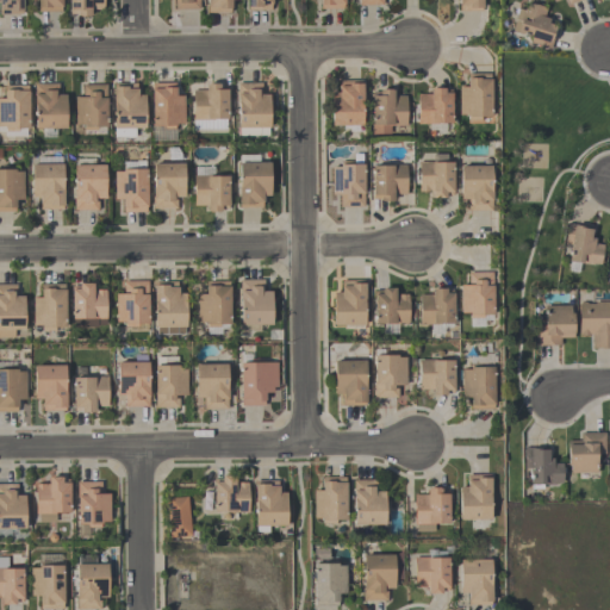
[(0,0),(23,0),(23,11),(22,11),(22,14),(0,14),(0,0)]
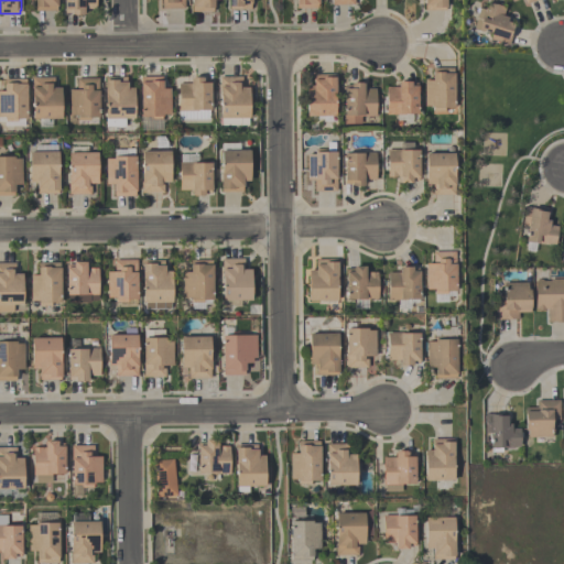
[(56,0),(57,6),(56,6),(56,10),(35,10),(35,0),(56,0)]
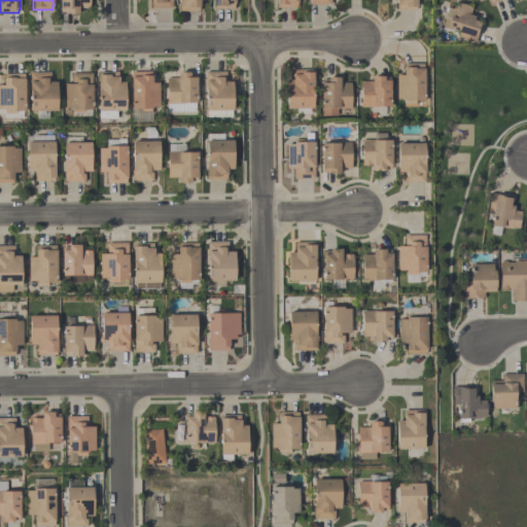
[(90,0),(90,7),(78,7),(78,13),(76,13),(68,13),(66,13),(66,11),(60,11),(60,0),(90,0)]
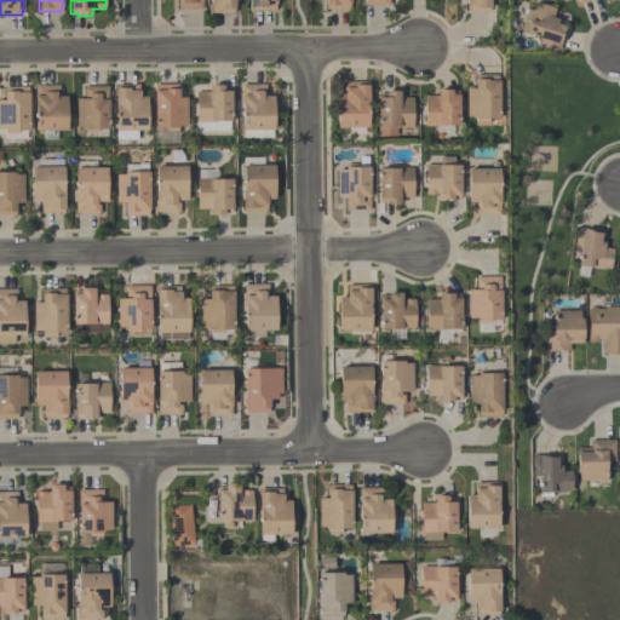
[(178,10),(178,0),(202,0),(202,10),(178,10)]
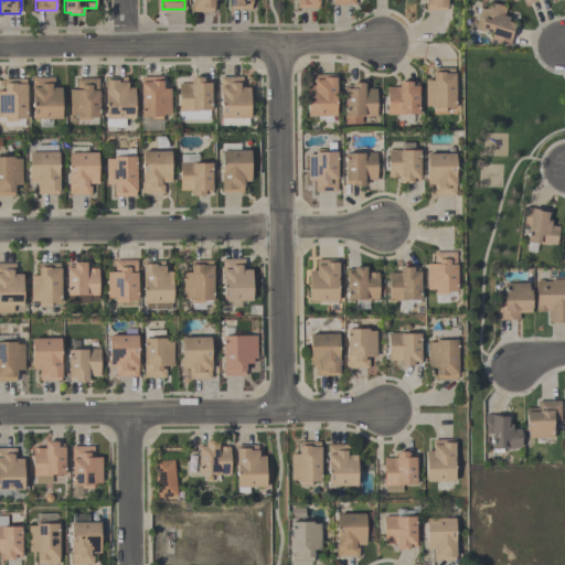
[(214,0),(214,7),(213,7),(213,11),(192,11),(191,0),(214,0)]
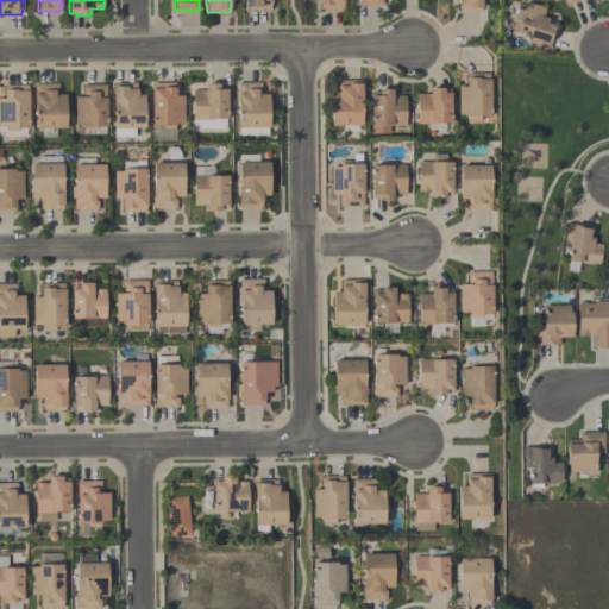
[(271,0),(271,10),(248,10),(248,0),(271,0)]
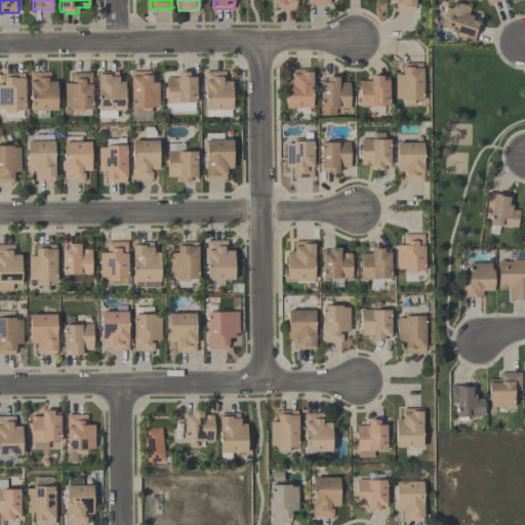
[(296,8),(295,0),(275,0),(276,8),(296,8)]
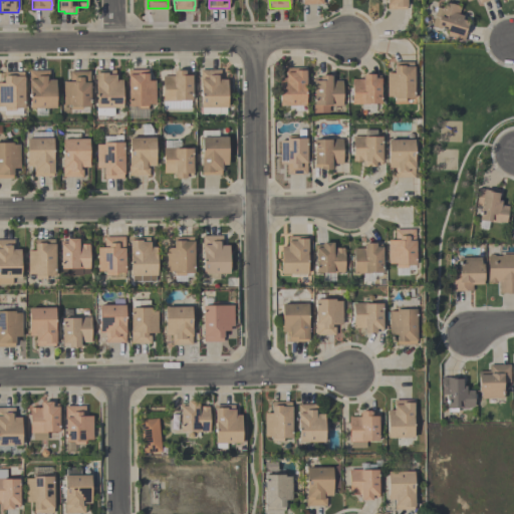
[(407,0),(407,9),(387,9),(387,0),(407,0)]
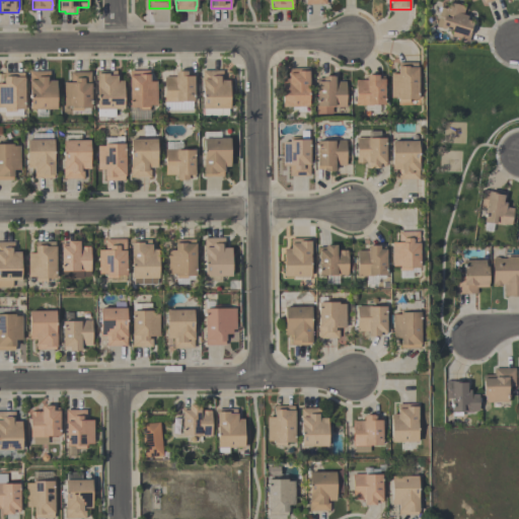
[(467,15),(466,19),(473,21),(467,42),(451,36),(452,31),(435,26),(438,16),(437,16),(441,6),(445,8),(445,7),(447,7),(448,1),(464,6),(462,14),(467,15)]
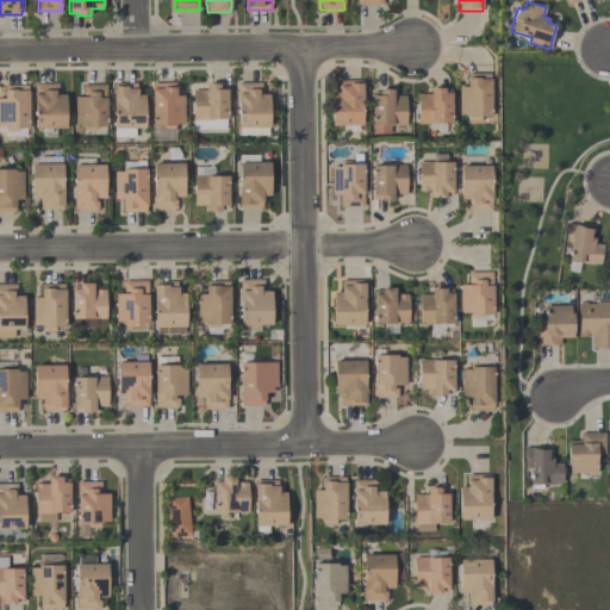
[(492,117),(481,117),(481,120),(468,120),(468,117),(468,114),(459,114),(459,87),(467,87),(467,73),(491,73),(491,79),(492,79),(492,117)]
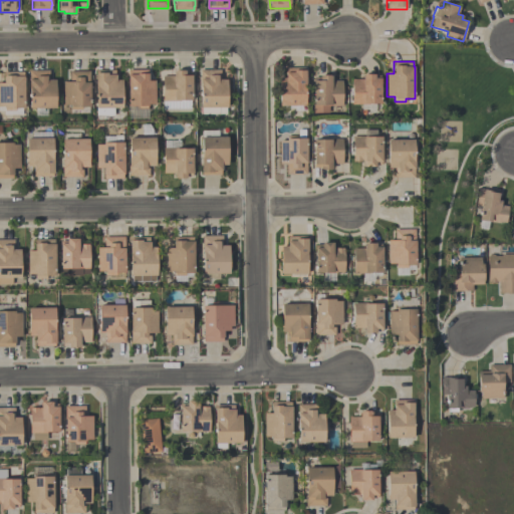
[(305,67),(305,70),(306,105),(279,105),(279,77),(285,77),(285,72),(286,72),(286,67),(305,67)]
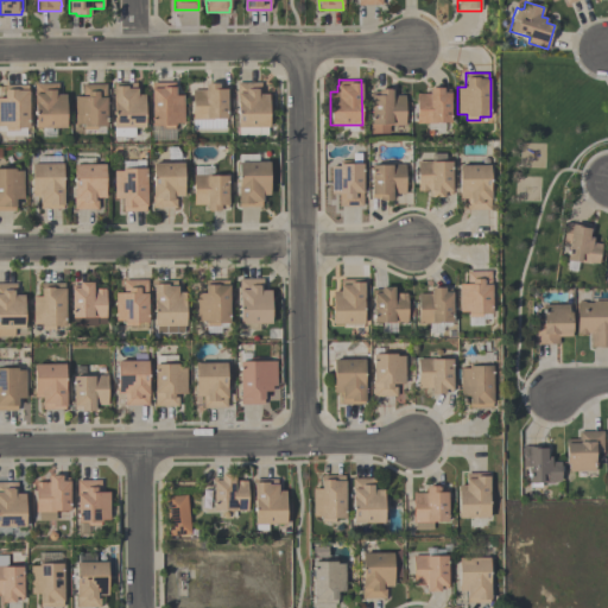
[(113,83),(135,82),(135,88),(137,88),(137,94),(145,94),(145,127),(133,127),(134,137),(114,137),(113,103),(113,83)]
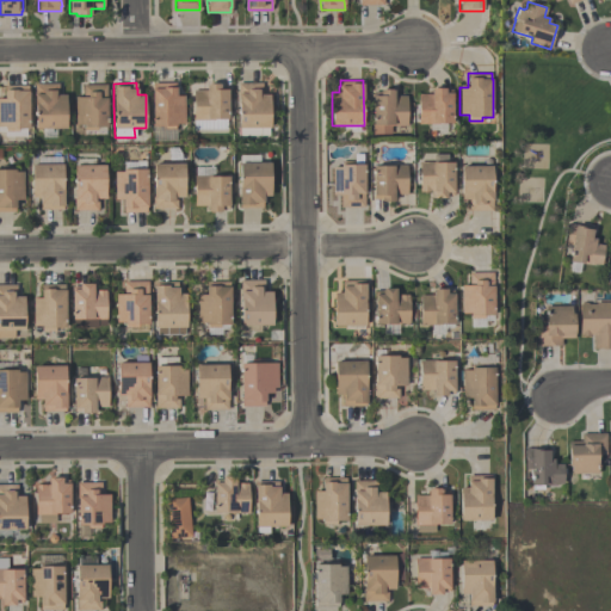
[(176,128),(164,128),(164,125),(152,125),(152,82),(174,82),(174,87),(176,87),(176,96),(184,96),(184,124),(177,123),(177,125),(176,125),(176,128)]
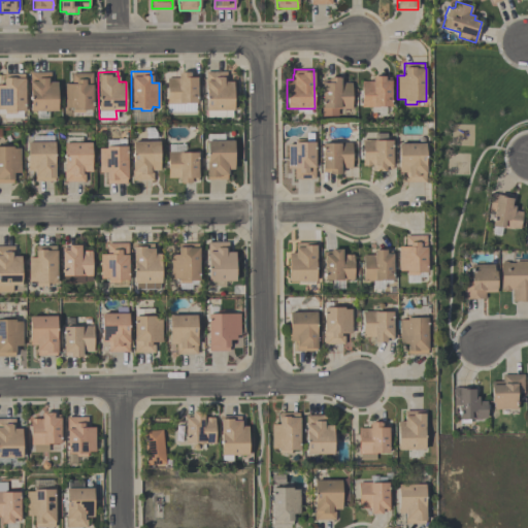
[(230,117),(207,118),(207,110),(206,110),(206,89),(205,90),(205,71),(226,71),(227,81),(233,81),(233,110),(230,110),(230,117)]
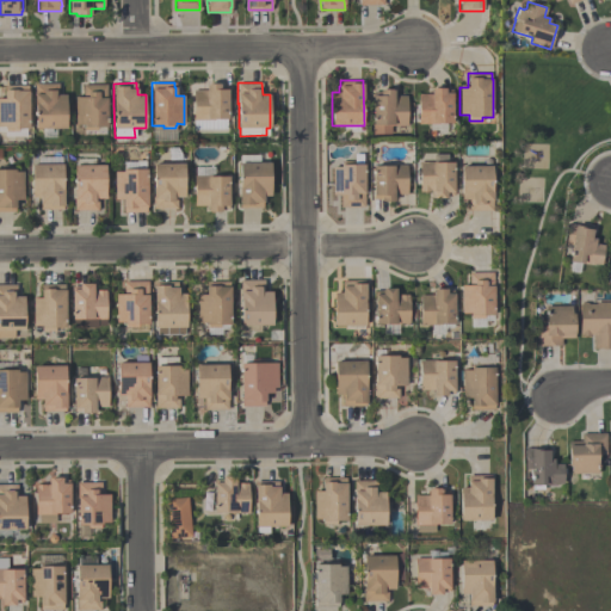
[(35,129),(35,104),(34,104),(34,84),(59,84),(59,94),(66,94),(66,128),(35,129)]
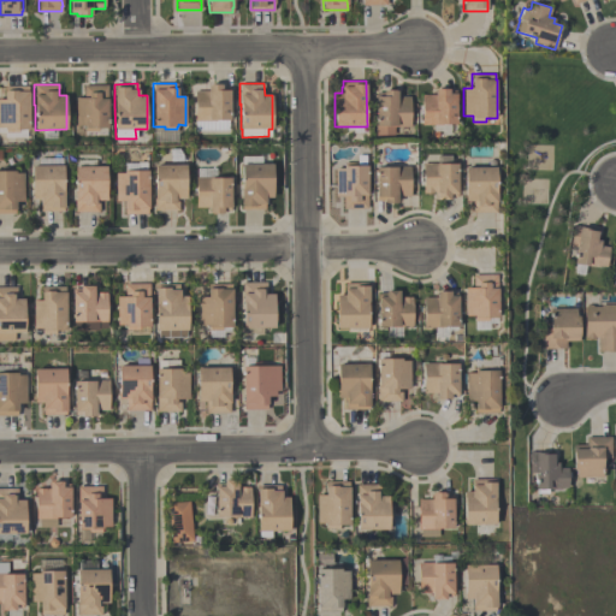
[(195,131),(195,90),(207,90),(207,84),(209,84),(220,84),(221,84),(221,87),(229,87),(229,90),(230,90),(230,120),(229,120),(229,131),(195,131)]
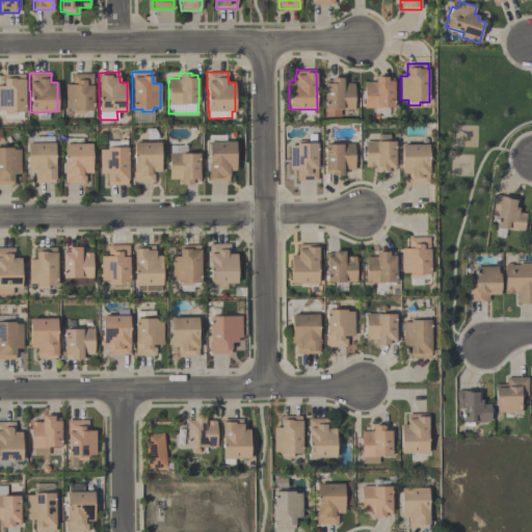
[(3,74),(24,74),(24,79),(25,79),(25,111),(16,111),(16,114),(4,114),(4,112),(3,112),(3,110),(0,110),(0,86),(3,86),(3,74)]
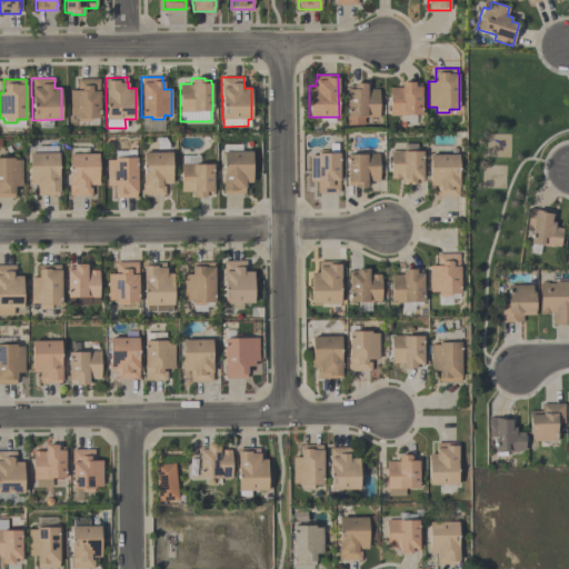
[(99,118),(90,118),(90,121),(78,121),(78,118),(77,118),(77,116),(70,116),(70,90),(77,90),(77,79),(99,79),(99,118)]
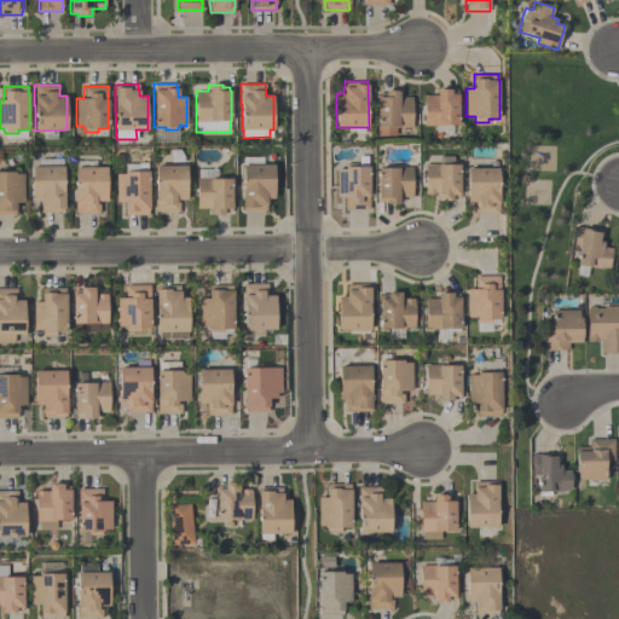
[(458,91),(458,94),(460,94),(460,125),(444,125),(444,126),(424,126),(424,96),(438,96),(438,90),(452,90),(452,91),(458,91)]
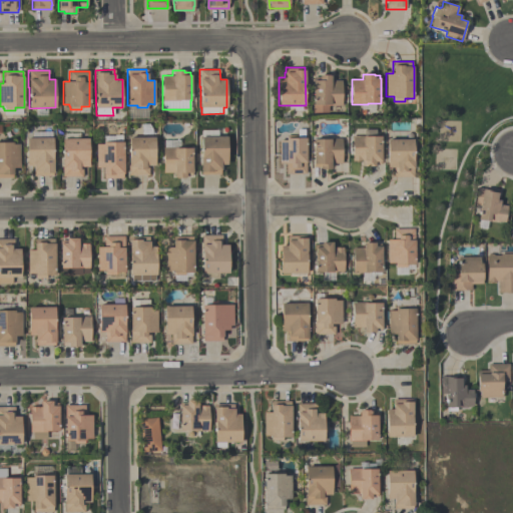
[(313,112),(313,104),(314,104),(314,76),(319,76),(319,75),(321,75),(329,75),(331,75),(331,80),(342,80),(342,105),(329,105),(329,112),(313,112)]
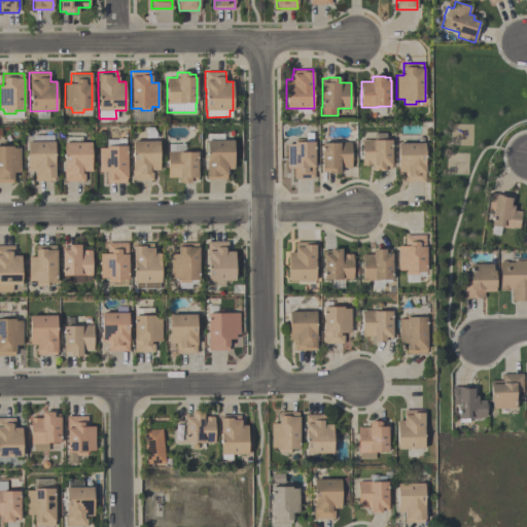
[(286,168),(286,144),(293,144),(293,142),(294,142),(294,139),(306,139),(306,133),(314,133),(314,142),(314,179),(293,179),(293,168),(286,168)]
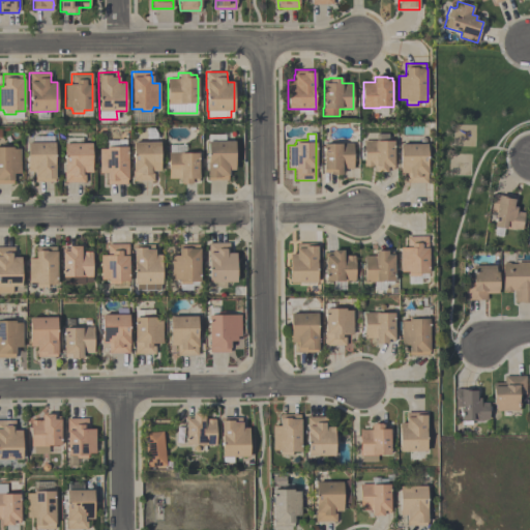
[(394,169),(387,169),(387,172),(376,172),(376,166),(373,166),(373,167),(364,167),(364,140),(376,140),(376,134),(388,134),(388,141),(394,141),(394,169)]
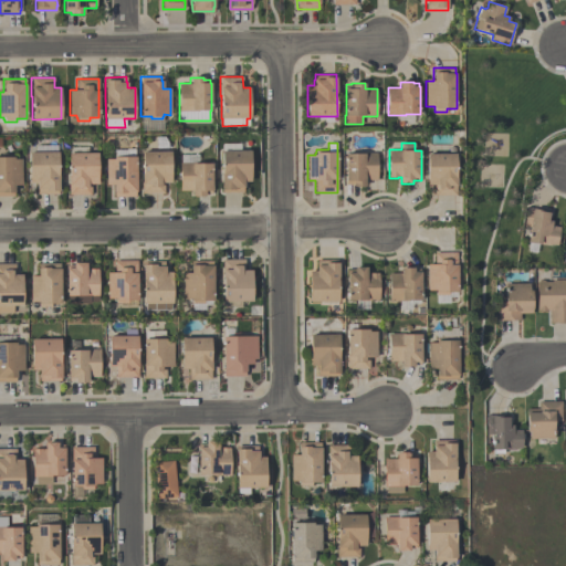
[(106,185),(105,159),(114,159),(113,157),(126,157),(126,149),(134,149),(134,156),(135,156),(136,197),(114,197),(114,185),(106,185)]
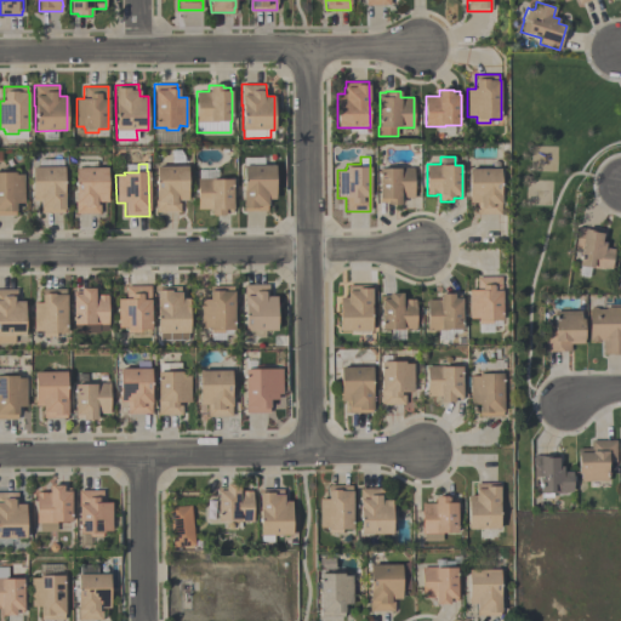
[(243,211),(243,191),(244,191),(244,165),(274,165),(274,199),(268,199),(268,206),(267,206),(267,211),(243,211)]
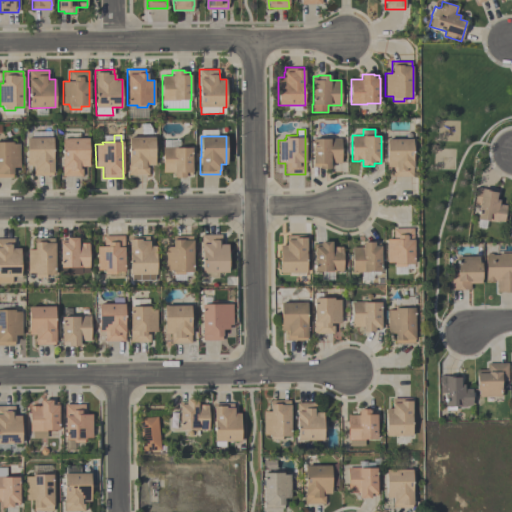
[(155,165),(148,165),(148,175),(128,175),(128,157),(129,157),(129,137),(155,137),(155,165)]
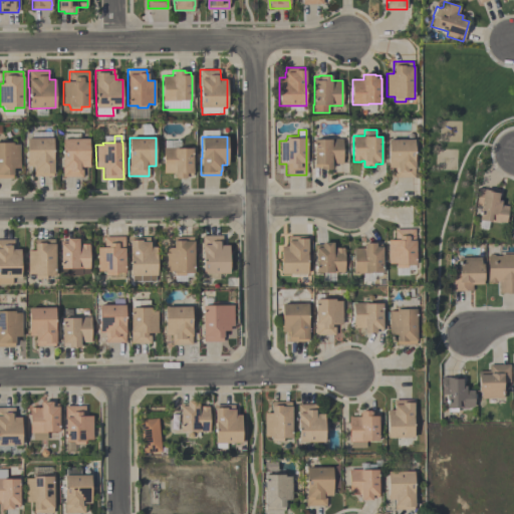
[(26,167),(26,139),(52,139),(52,158),(53,158),(53,176),(34,176),(34,172),(33,172),(33,167),(26,167)]
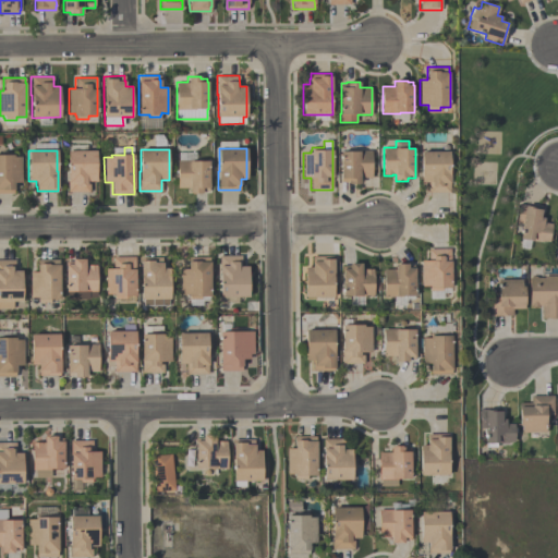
[(96,150),(96,181),(89,181),(89,192),(68,192),(68,173),(68,150),(96,150)]
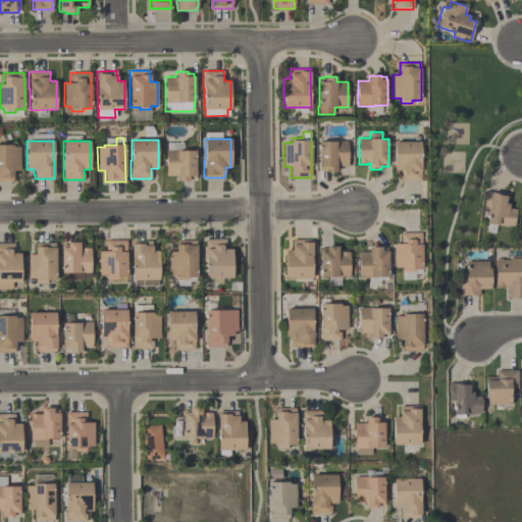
[(319,142),(331,142),(331,141),(348,141),(348,166),(337,166),(337,171),(335,171),(335,172),(327,172),(327,171),(325,171),(325,170),(319,170),(319,142)]
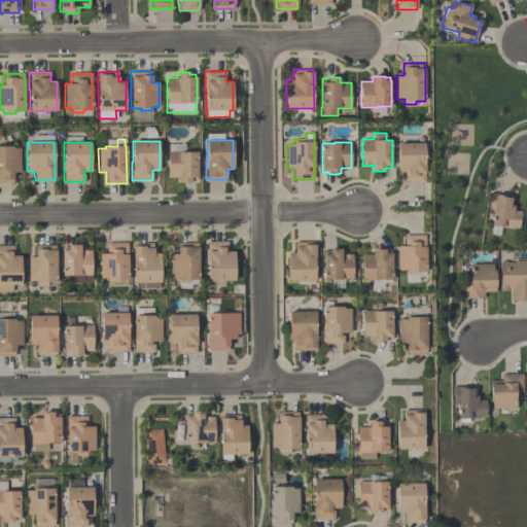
[(405,182),(405,172),(398,172),(398,143),(425,143),(425,182),(405,182)]
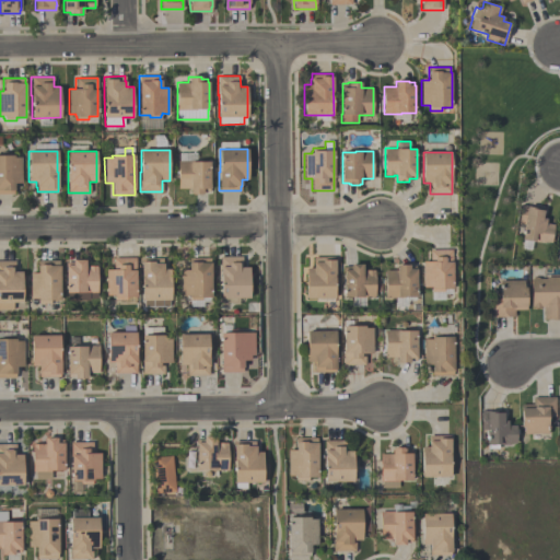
[(0,195),(0,153),(12,153),(12,155),(13,155),(13,158),(21,158),(21,183),(14,183),(14,190),(13,190),(13,195),(0,195)]
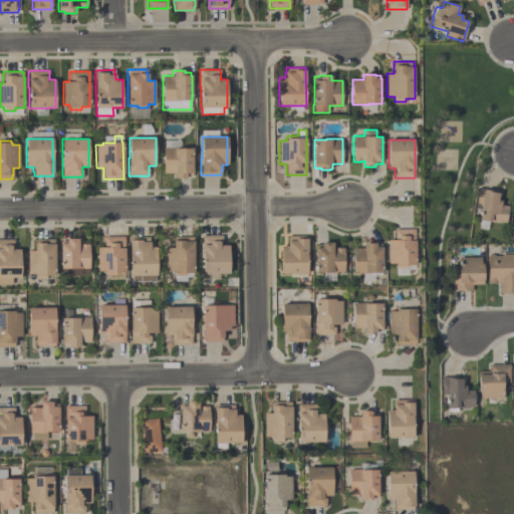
[(163,173),(163,148),(181,148),(181,149),(192,149),(192,177),(186,177),(186,178),(175,178),(175,173),(163,173)]
